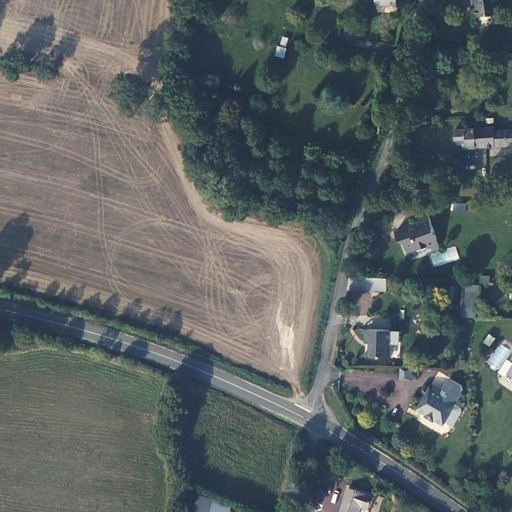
[(478,0),(479,4),(477,5),(479,18),(500,15),(497,0),(478,0)]
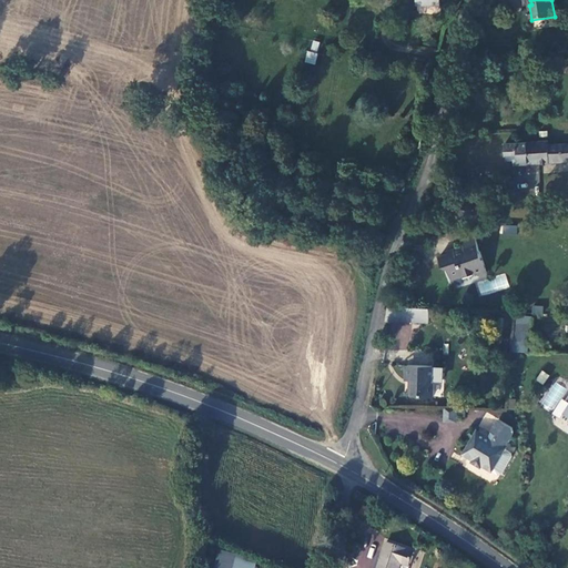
[(306,51),(304,62),(315,64),(317,53),(306,51)]
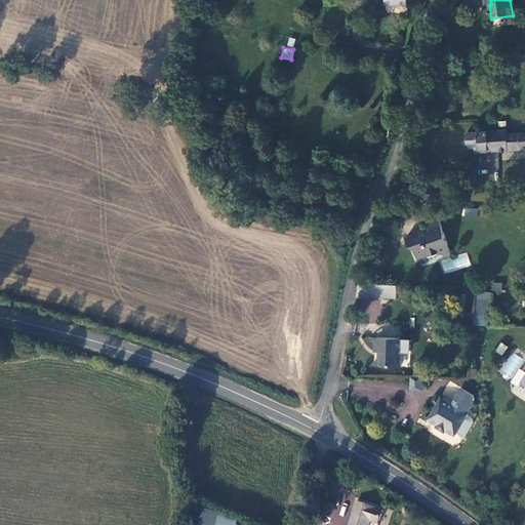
[(476,152),(497,152),(496,133),(467,134),(468,145),(476,145),(476,152)]
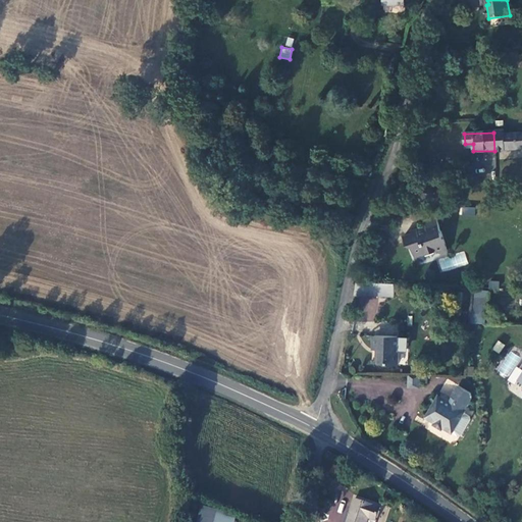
[(494,151),(521,149),(521,134),(505,135),(505,133),(493,133),(494,151)]
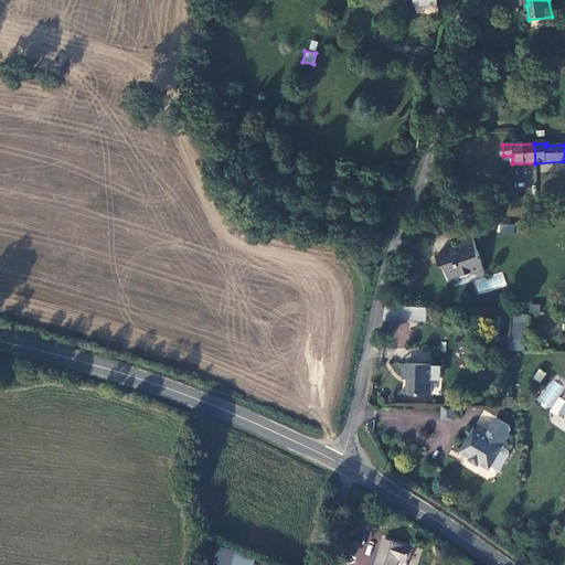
[(536,184),(536,164),(523,164),(522,183),(536,184)]
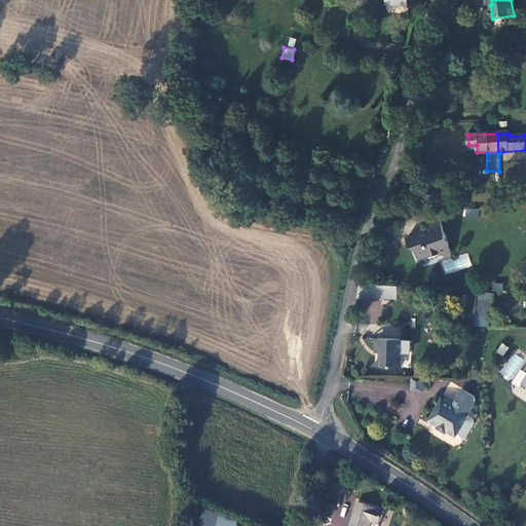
[(462,217),(478,219),(479,210),(463,208),(462,217)]
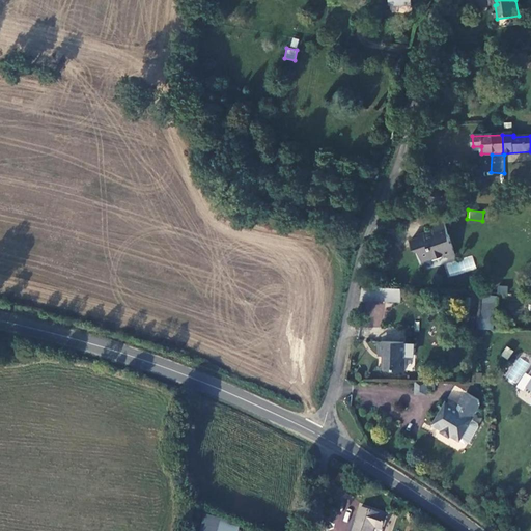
[(455,256),(443,224),(430,229),(431,231),(423,234),(424,238),(410,243),(413,252),(418,250),(422,262),(431,259),(432,261),(445,257),(449,259),(455,256)]
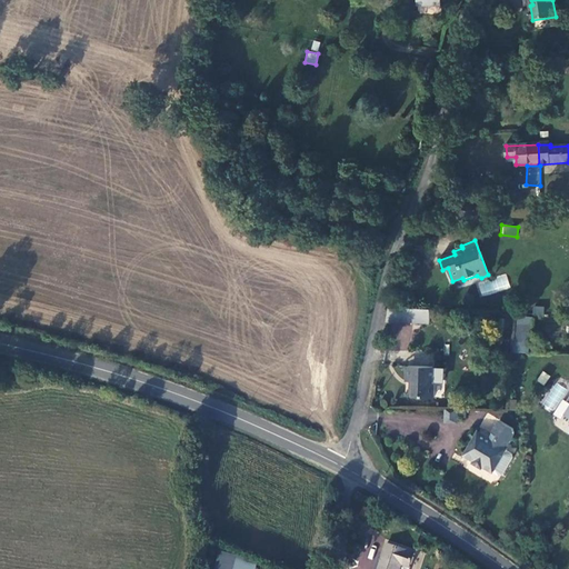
[(532,306),(531,316),(543,317),(545,307),(532,306)]
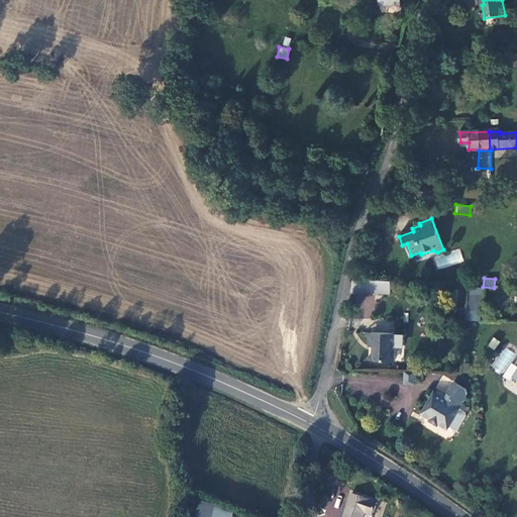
[(391,296),(392,283),(363,282),(354,281),(352,294),(391,296)]
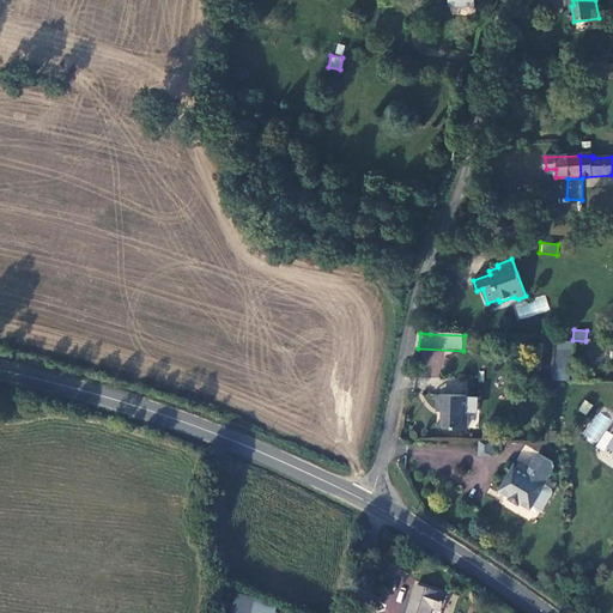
[(539,363),(536,377),(548,378),(551,364),(539,363)]
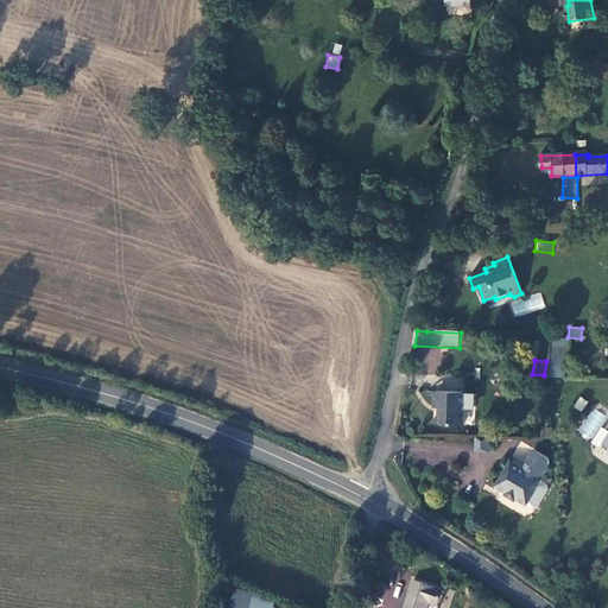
[(548,368),(548,379),(565,380),(565,368),(548,368)]
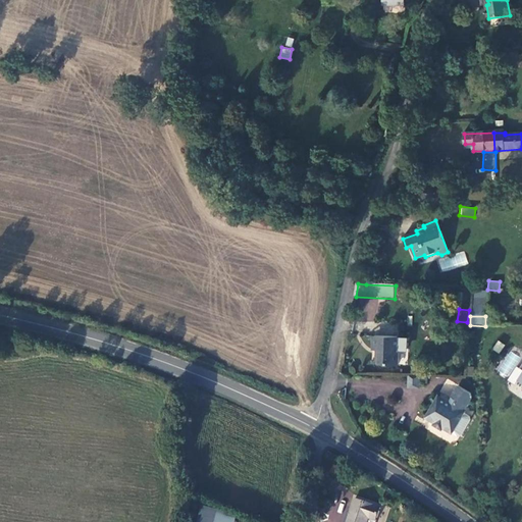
[(380,365),(398,365),(400,338),(376,338),(376,350),(380,350),(380,365)]
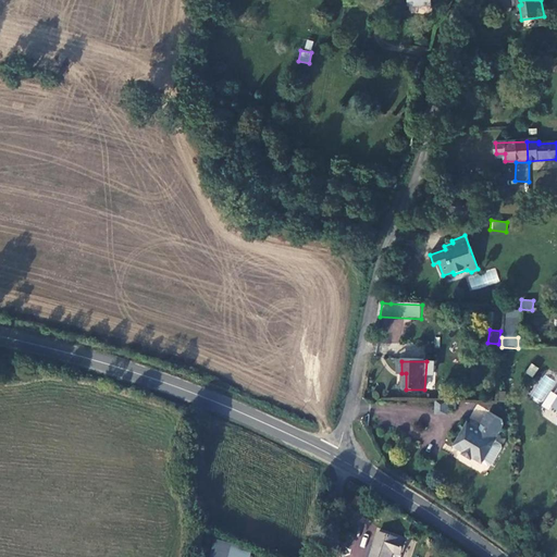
[(531,362),(525,372),(533,378),(539,368),(531,362)]
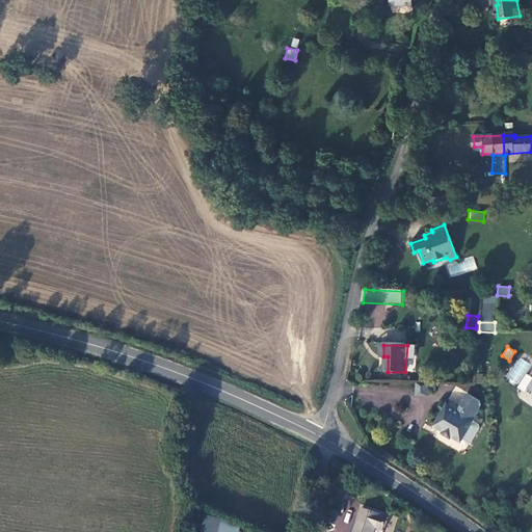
[(416,383),(416,395),(429,395),(429,384),(416,383)]
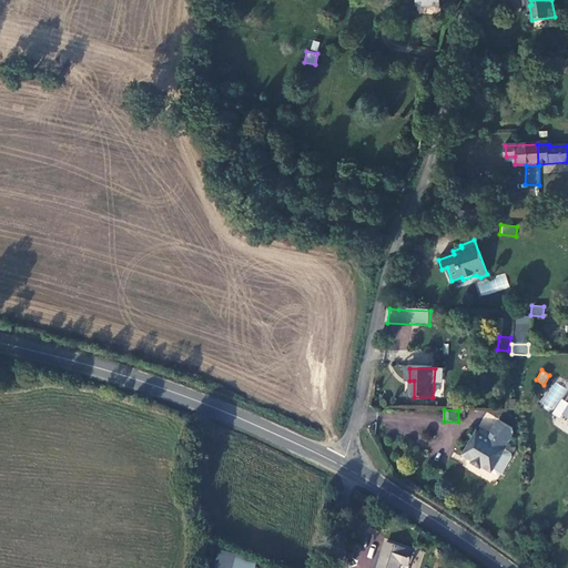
[(489,443),(472,432),(456,455),(467,462),(465,464),(474,470),(476,468),(484,474),(485,474),(500,450),(498,449),(507,435),(508,430),(495,423),(487,434),(493,437),(489,443)]
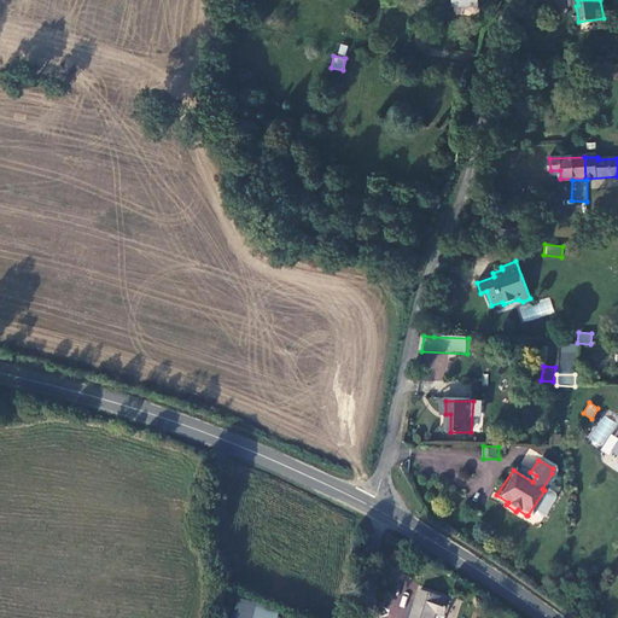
[(549,494),(544,490),(528,516),(534,519),(537,519),(551,499),(549,494)]
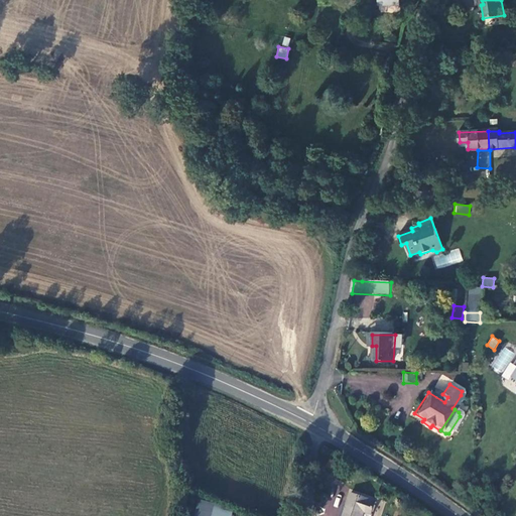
[(362,515),(364,510),(372,512),(376,499),(349,492),(343,515),(362,515)]
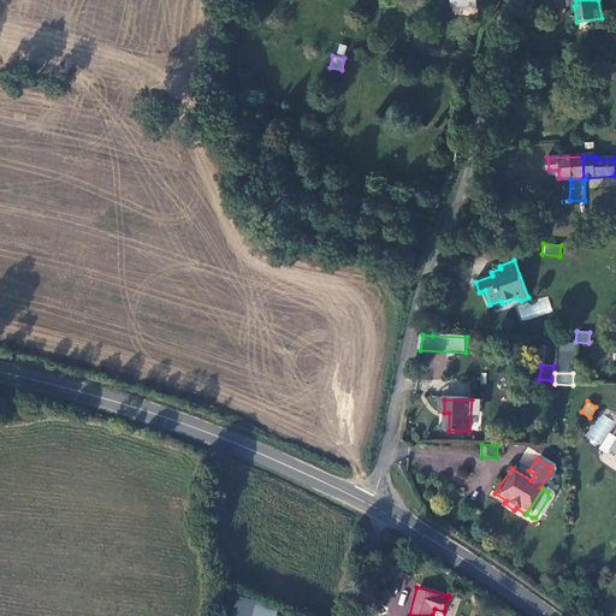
[(276,615),(278,608),(236,597),(230,615),(276,615)]
